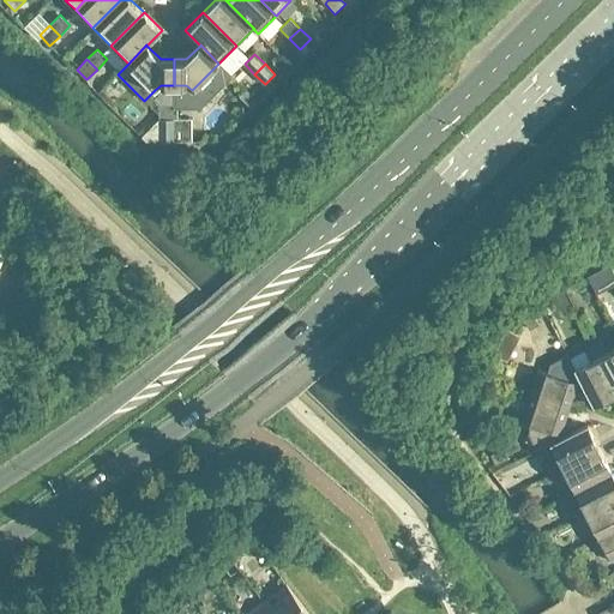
[(160,119),(174,119),(174,104),(160,104),(160,119)]
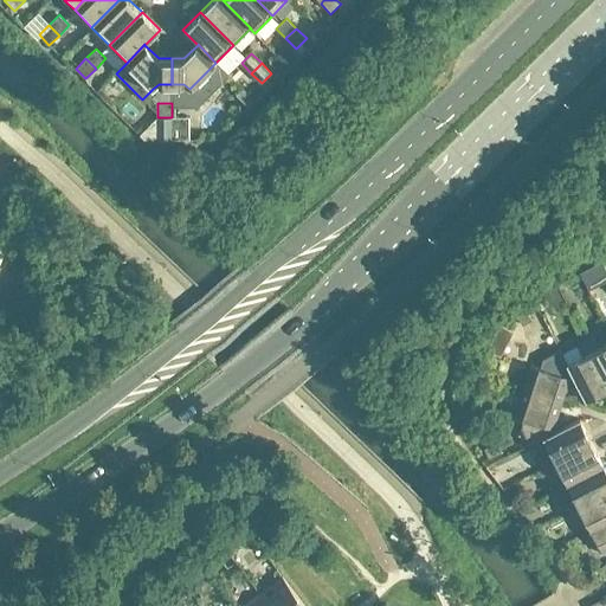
[(172,117),(172,141),(189,141),(189,117),(186,117),(172,117)]
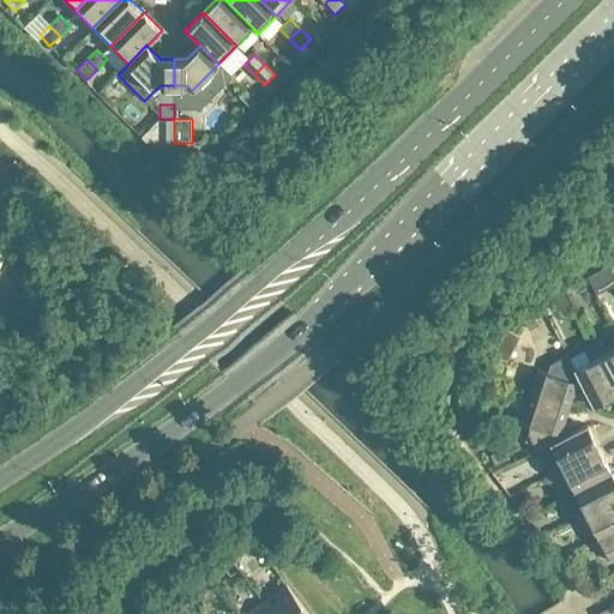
[(563,289),(549,296),(557,309),(570,304),(563,289)]
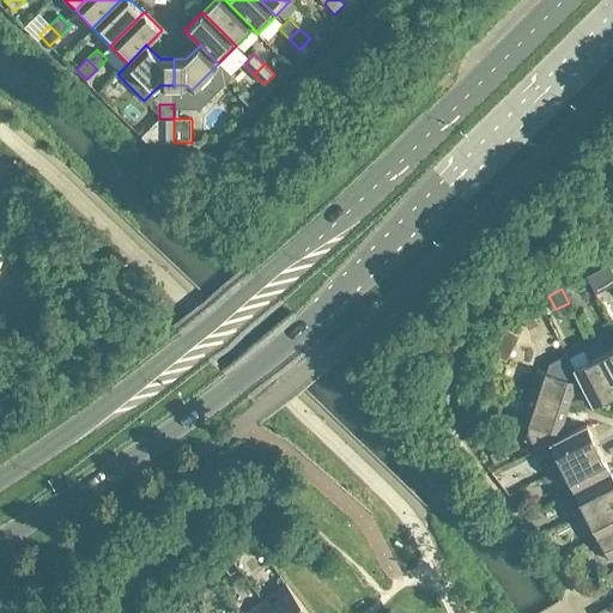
[(538,323),(532,310),(522,315),(528,328),(538,323)]
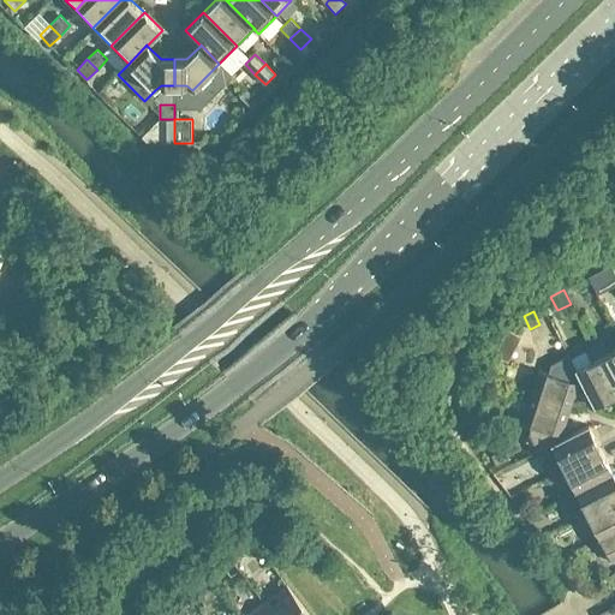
[(515,347),(520,338),(508,332),(503,341),(515,347)]
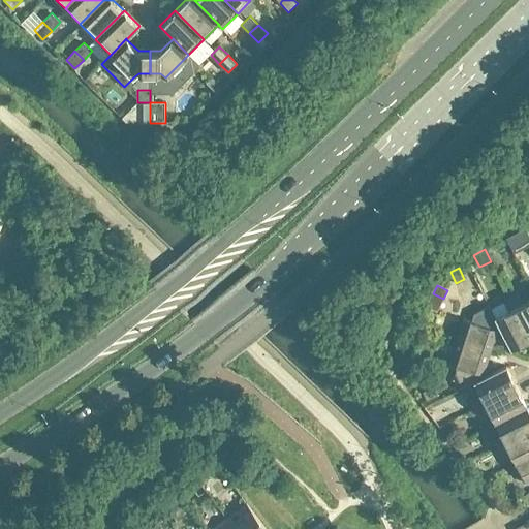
[(528,300),(523,303),(518,293),(510,297),(528,333),(528,300)]
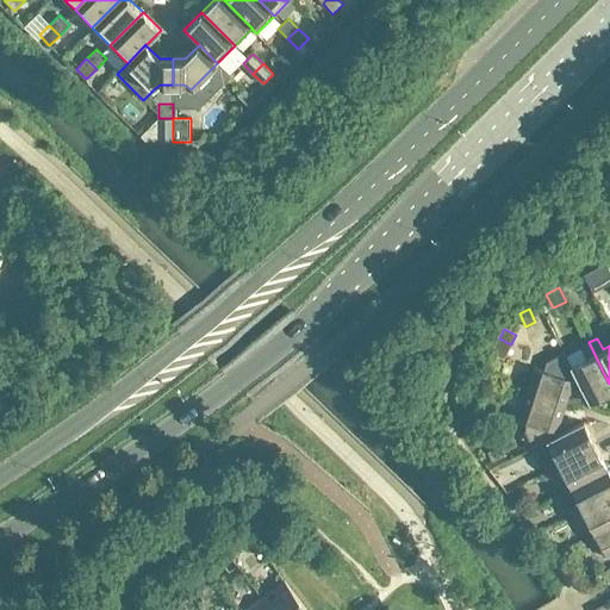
[(609,392),(609,384),(589,342),(580,347),(586,358),(572,366),(578,377),(577,378),(589,403),(609,392)]
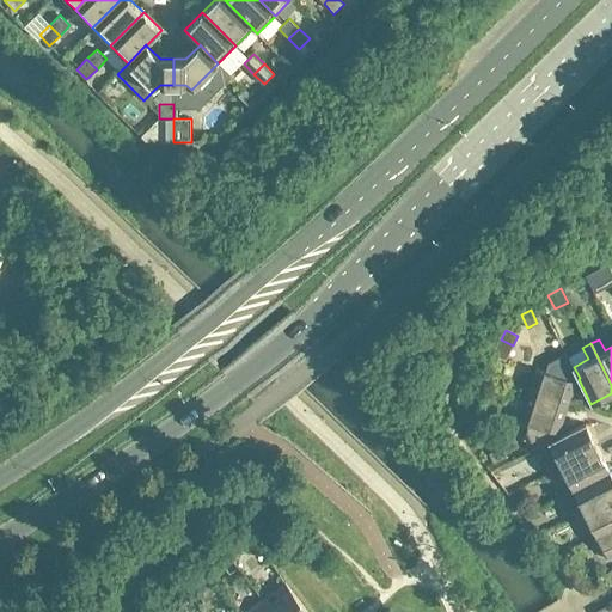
[(575,380),(579,379),(580,378),(574,367),(567,353),(549,362),(545,371),(536,367),(527,393),(567,407),(575,380)]
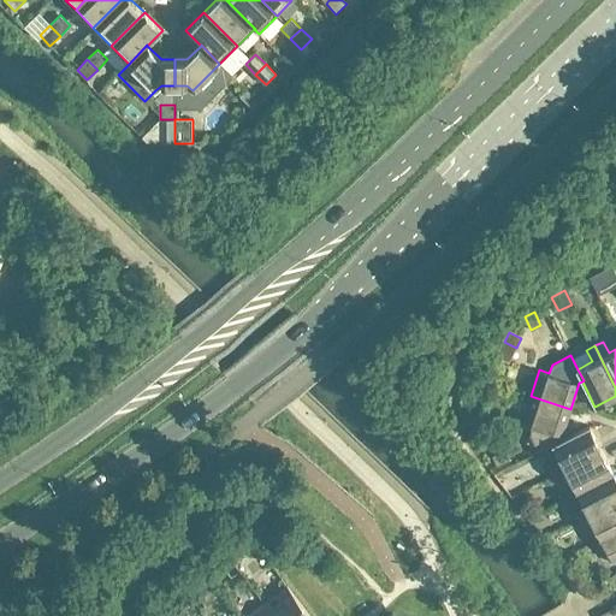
[(562,436),(570,409),(531,396),(522,422),(532,426),(529,434),(539,452),(552,445),(564,439),(563,438),(562,436)]
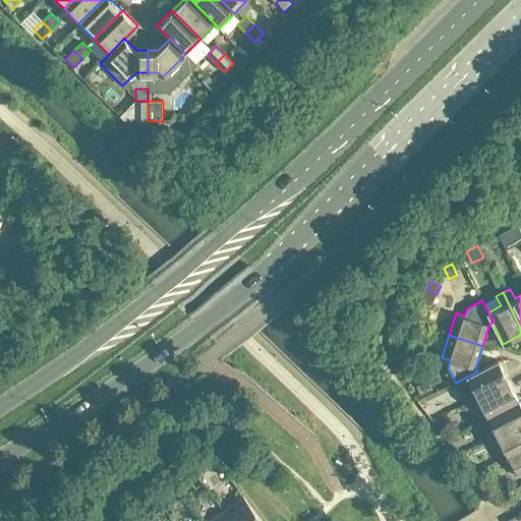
[(509,381),(499,359),(476,370),(477,371),(467,377),(474,390),(464,395),(467,401),(509,381)]
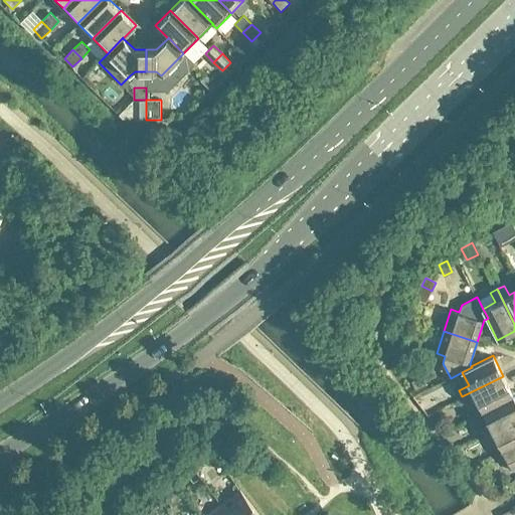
[(425,383),(421,375),(411,380),(415,388),(425,383)]
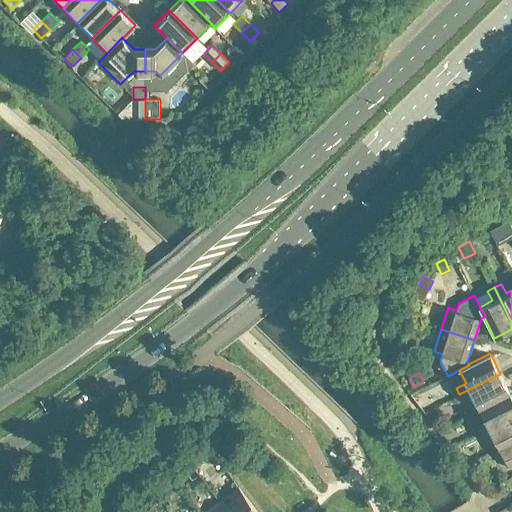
[(479,409),(510,393),(500,374),(459,394),(463,401),(473,396),(479,409)]
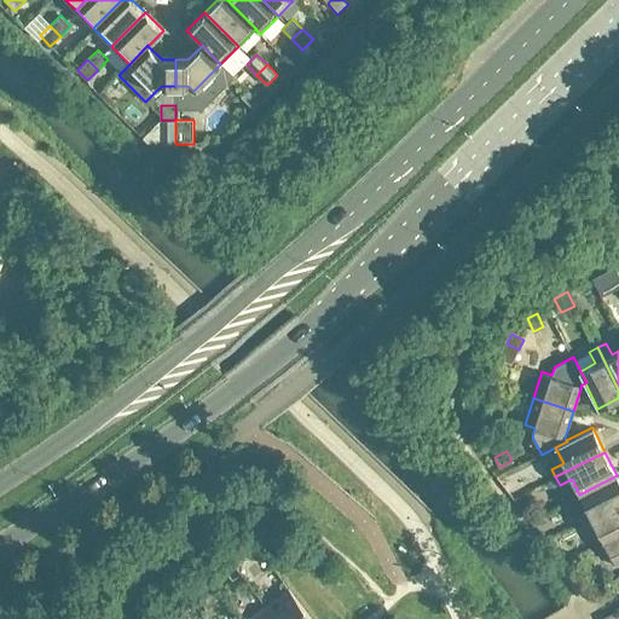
[(618,503),(618,480),(617,475),(579,495),(586,509),(576,515),(579,524),(618,503)]
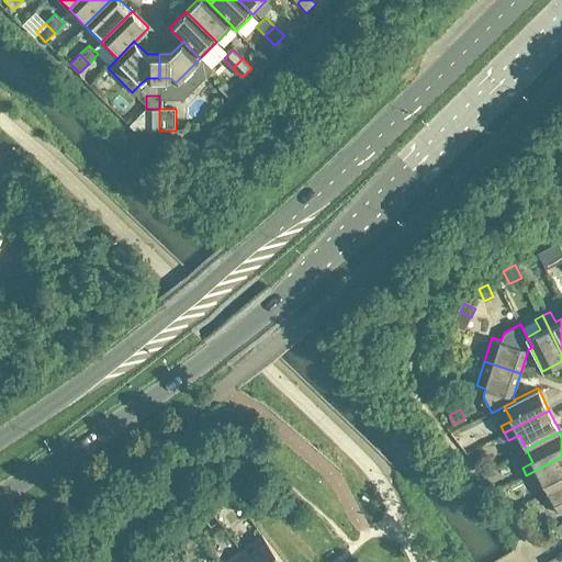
[(548,491),(561,483),(561,457),(526,475),(530,483),(540,478),(548,491)]
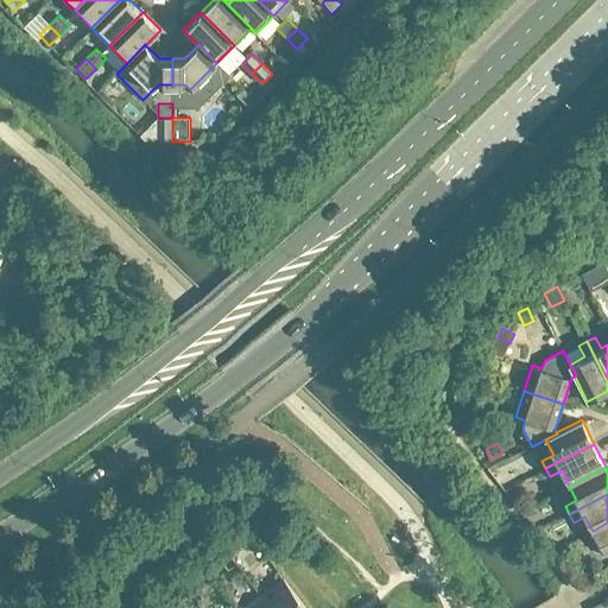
[(607,552),(607,523),(593,531),(605,555),(607,552)]
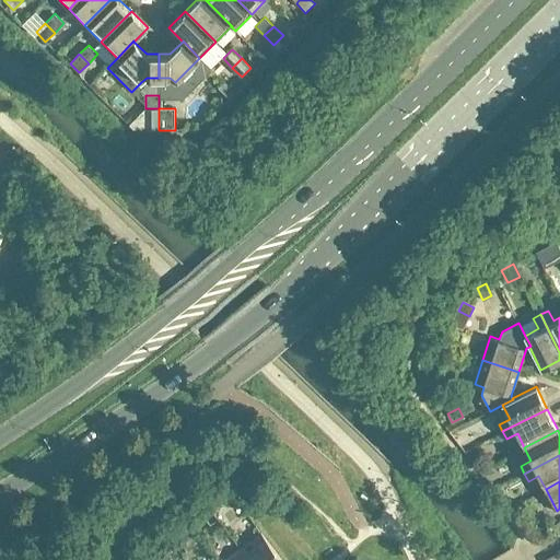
[(559,531),(559,521),(548,527),(552,535),(559,531)]
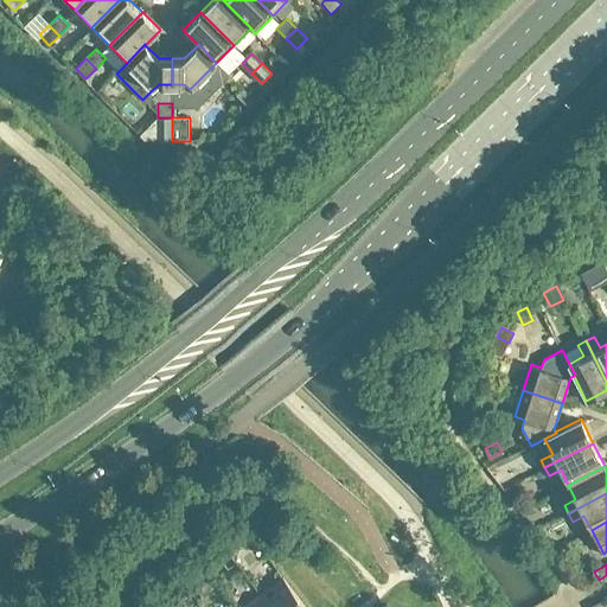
[(305,606),(282,577),(261,594),(269,606),(305,606)]
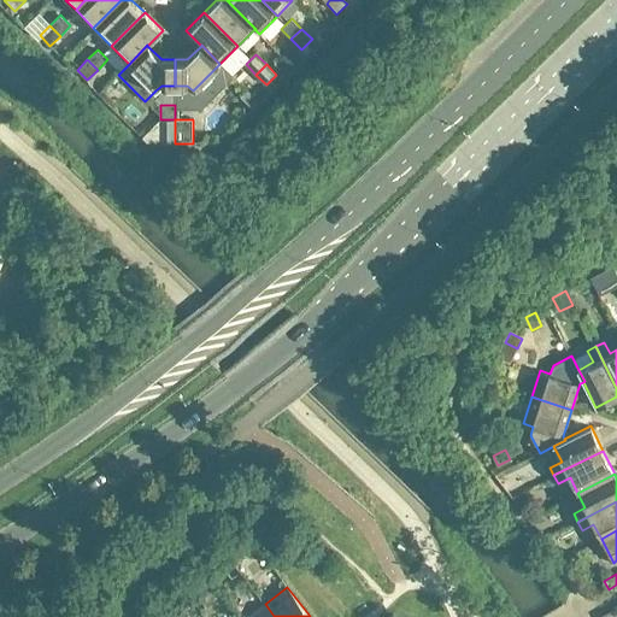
[(199,589),(191,595),(197,604),(205,598),(199,589)]
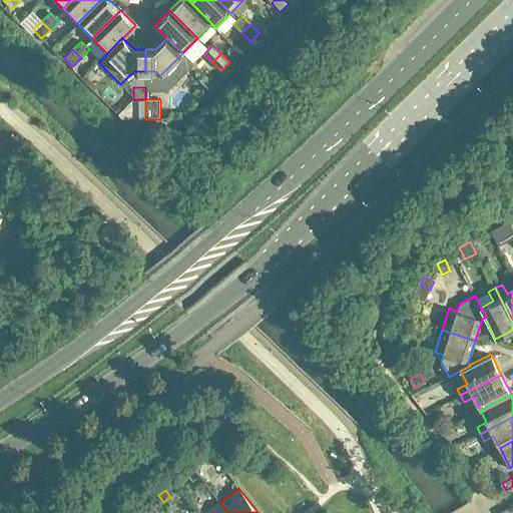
[(148,500),(138,508),(141,512),(149,512),(155,509),(148,500)]
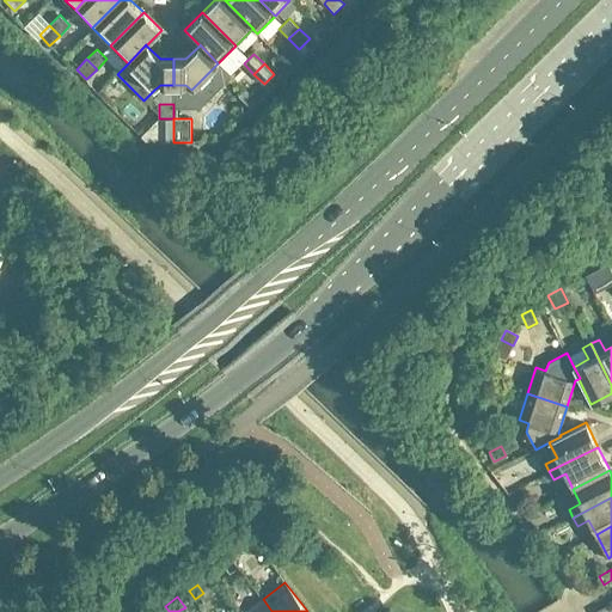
[(271,611),(263,599),(245,611),(271,611)]
